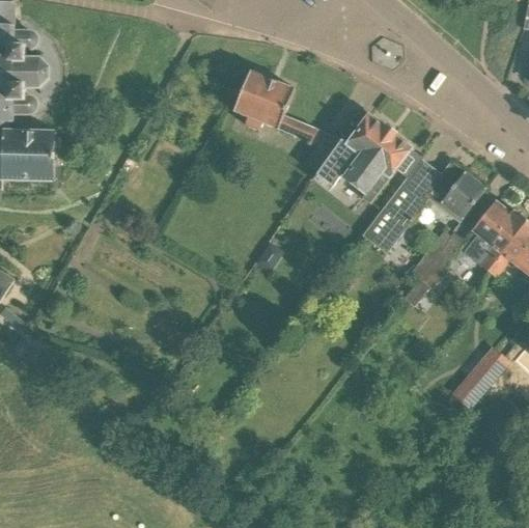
[(3,129),(7,129),(8,119),(11,119),(12,112),(28,112),(29,112),(31,111),(33,109),(34,108),(34,107),(35,106),(35,104),(35,102),(35,101),(34,100),(34,99),(33,98),(32,96),(31,95),(28,94),(26,94),(26,92),(23,92),(23,85),(39,85),(49,77),(49,64),(39,55),(23,54),(23,48),(26,48),(26,46),(28,46),(29,46),(31,46),(32,46),(34,44),(35,44),(35,43),(36,42),(37,40),(37,38),(37,37),(36,36),(36,35),(36,34),(35,33),(34,32),(33,31),(32,30),(30,29),(29,29),(28,28),(12,27),(12,0),(0,0),(0,141),(2,141),(3,129)]
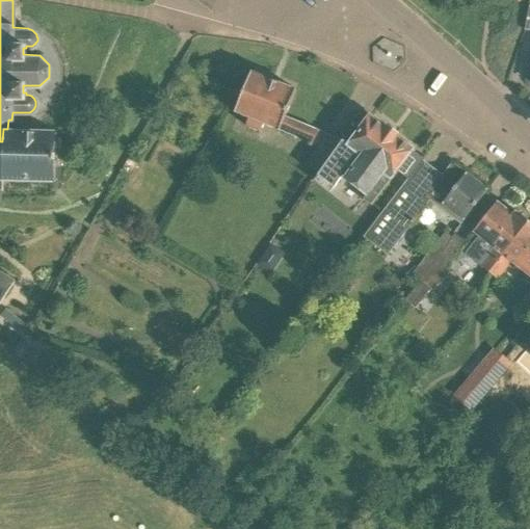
[(342,139),(336,136),(316,127),(284,113),(295,86),(249,69),(234,109),(248,115),(245,124),(258,129),(260,122),(307,140),(306,144),(309,146),(310,143),(316,149),(305,166),(317,174),(342,139)]
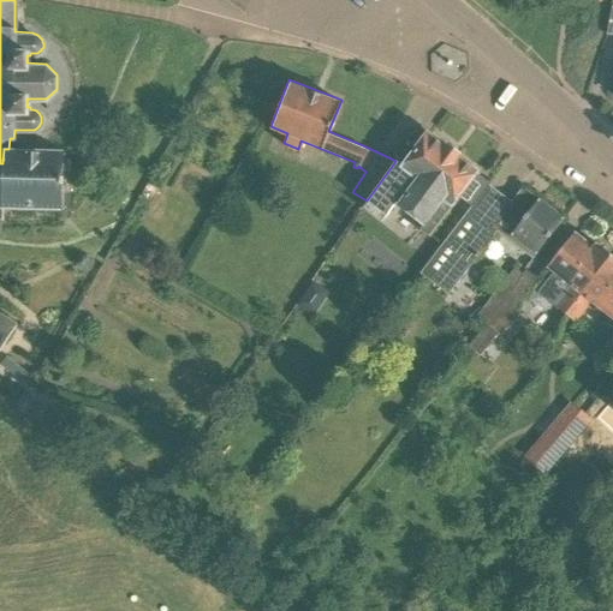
[(476,171),(477,169),(427,131),(426,133),(412,124),(388,157),(396,161),(367,201),(412,234),(417,227),(427,234),(451,203),(464,213),(487,183),(489,180),(476,171)]
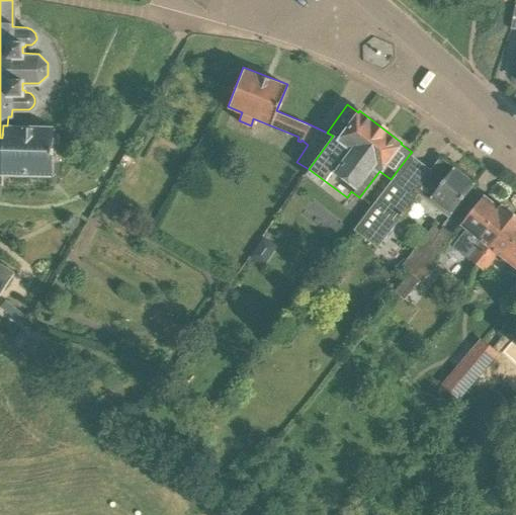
[(0,181),(2,181),(3,170),(52,172),(53,141),(58,142),(58,133),(53,133),(53,127),(33,126),(7,125),(3,125),(2,138),(0,138),(0,181)]
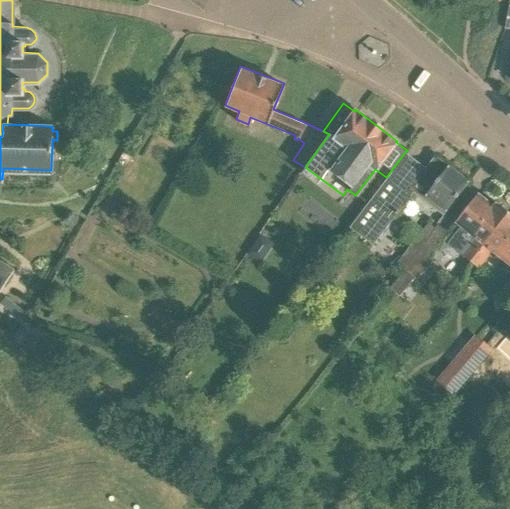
[(421,197),(448,164),(434,153),(424,166),(418,161),(405,152),(386,177),(349,225),(372,242),(412,190),(421,197)]
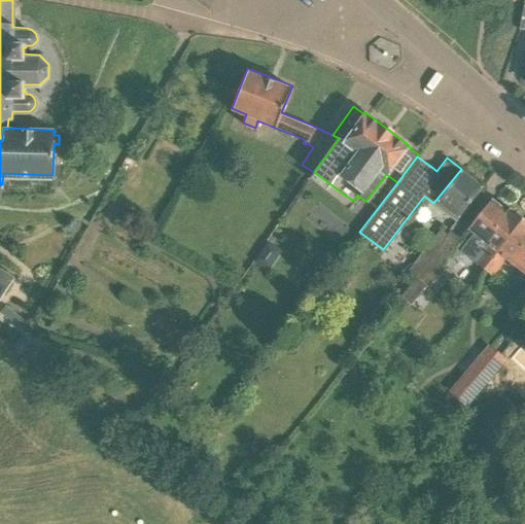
[(454,219),(482,185),(461,169),(433,203),(454,219)]
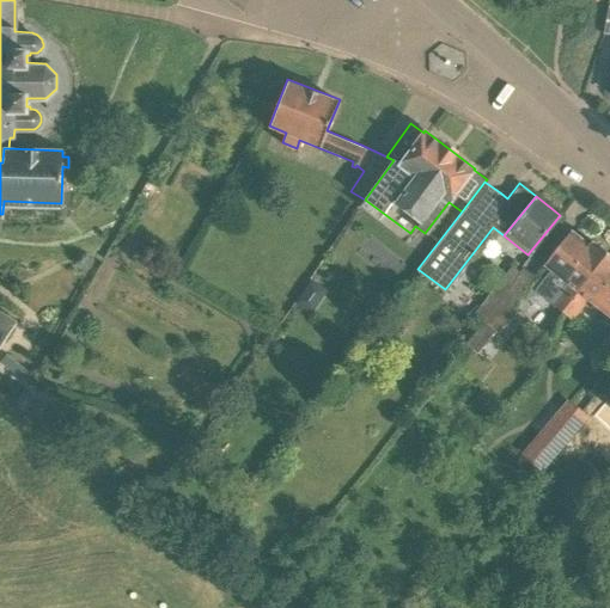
[(561,309),(608,251),(592,239),(590,243),(571,228),(543,263),(550,268),(535,288),(553,302),(561,309)]
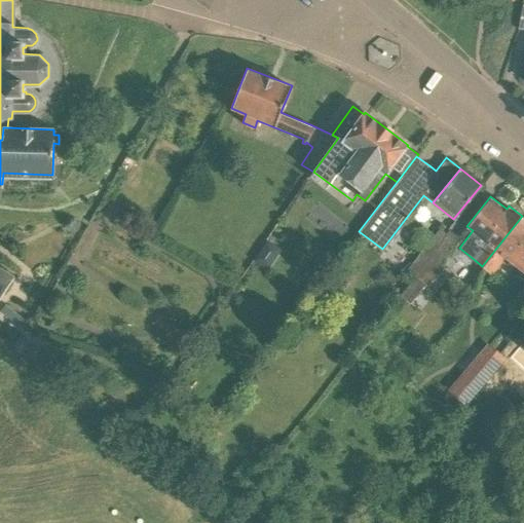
[(523,217),(522,216),(482,266),(489,272),(502,255),(523,270),(523,217)]
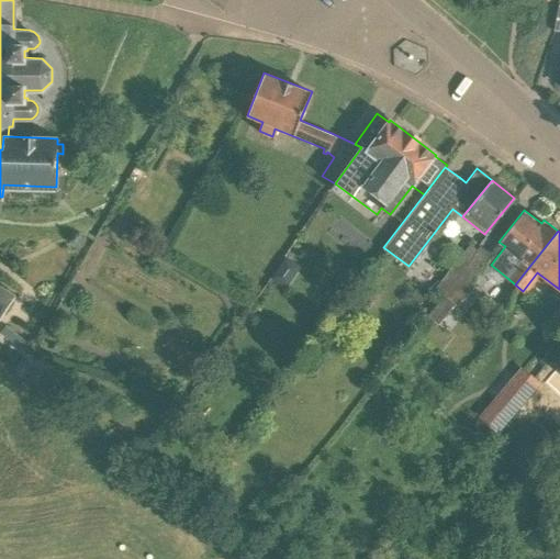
[(477,249),(474,248),(468,243),(435,286),(444,293),(477,249)]
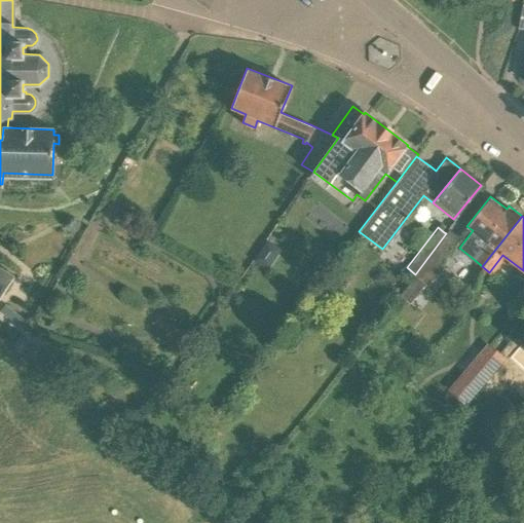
[(424,282),(428,285),(442,267),(438,264),(459,237),(447,228),(444,232),(446,233),(415,274),(424,282)]
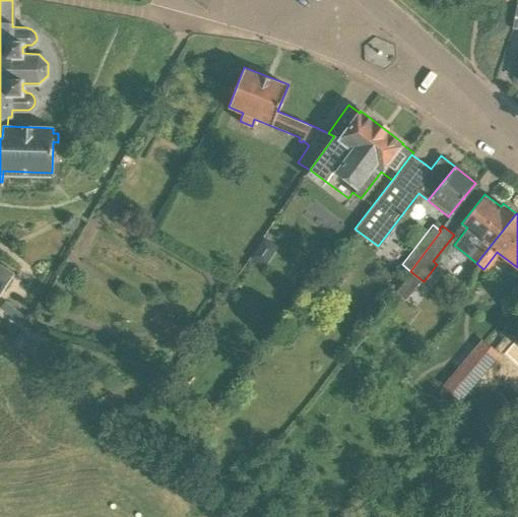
[(261,242),(259,245),(257,249),(257,253),(260,255),(265,254),(267,251),(269,248),(269,244),(265,241),(261,242)]
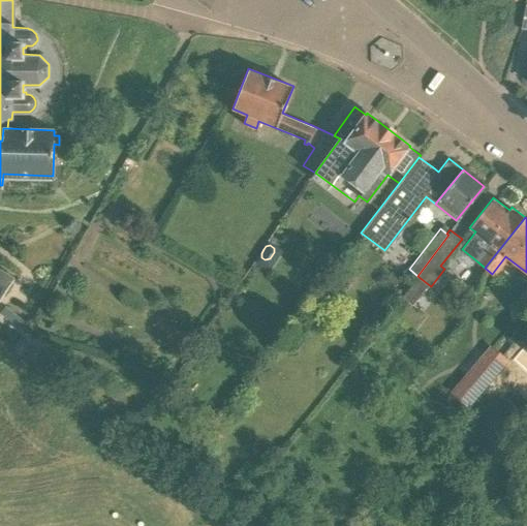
[(0,298),(13,278),(0,268),(0,298)]
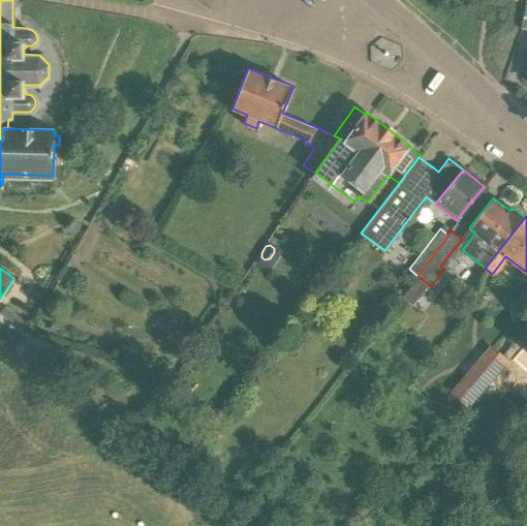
[(20,336),(12,344),(20,349),(27,342),(20,336)]
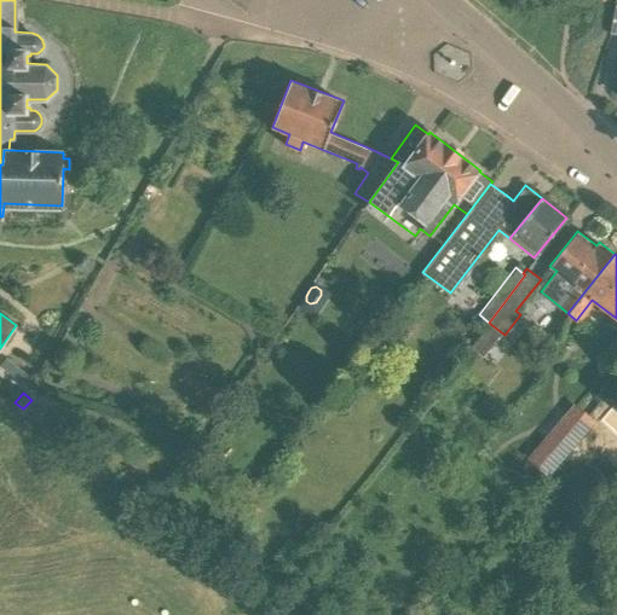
[(574,402),(526,458),(547,476),(594,421),(574,402)]
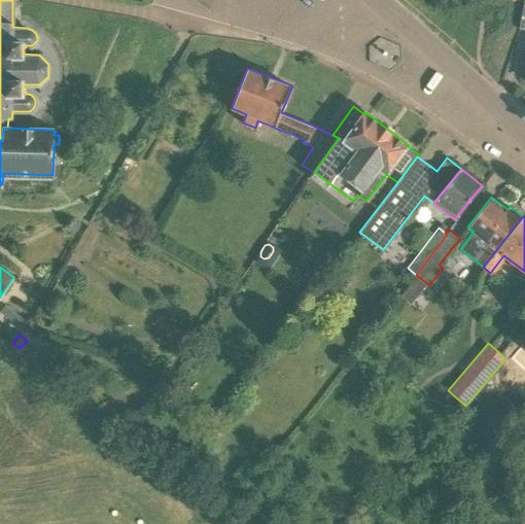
[(498,386),(492,393),(500,400),(506,393),(498,386)]
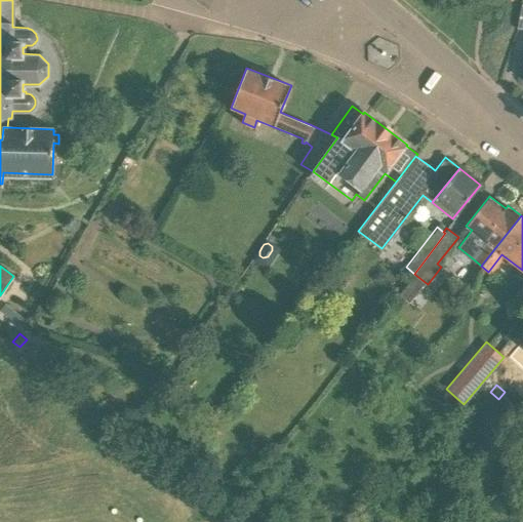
[(507,406),(513,399),(505,392),(498,399),(507,406)]
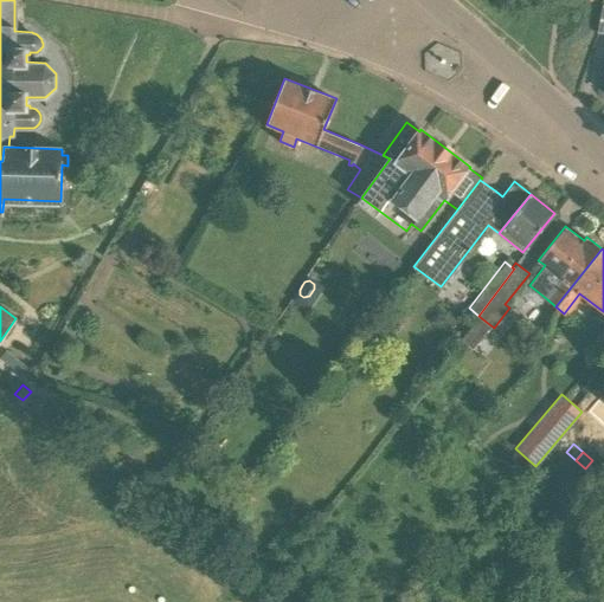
[(126,476),(134,464),(127,459),(117,460),(113,467),(126,476)]
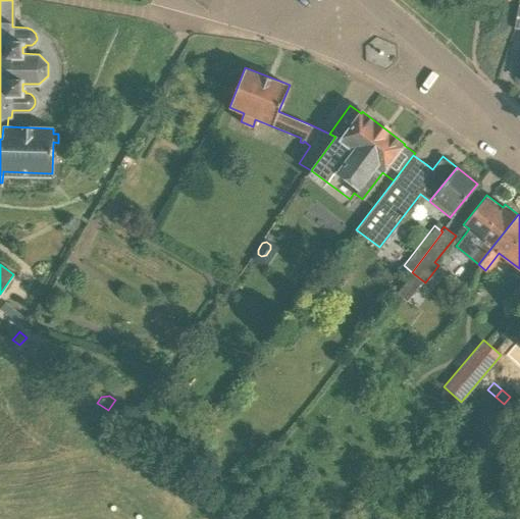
[(456,413),(450,419),(458,426),(464,420),(456,413)]
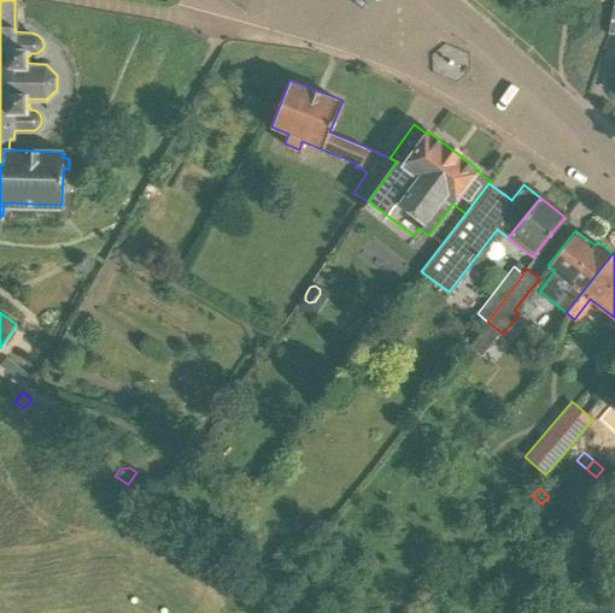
[(551,512),(558,505),(549,496),(542,504),(551,512)]
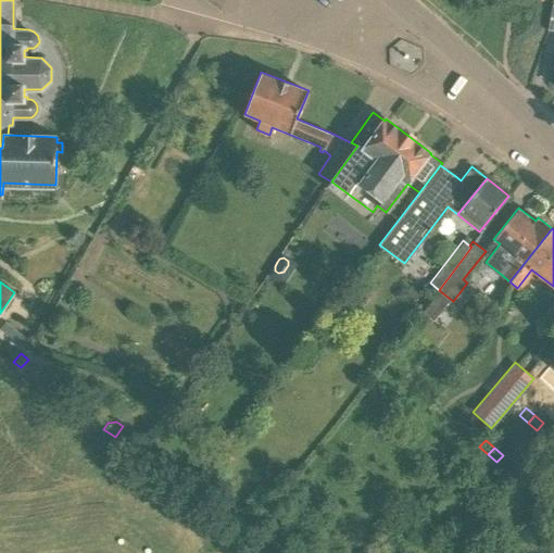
[(505,469),(512,463),(503,455),(496,462),(505,469)]
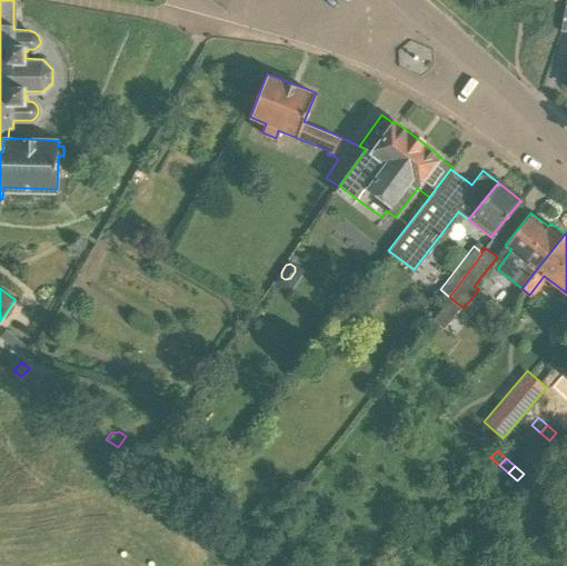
[(526,488),(533,482),(524,474),(517,480),(526,488)]
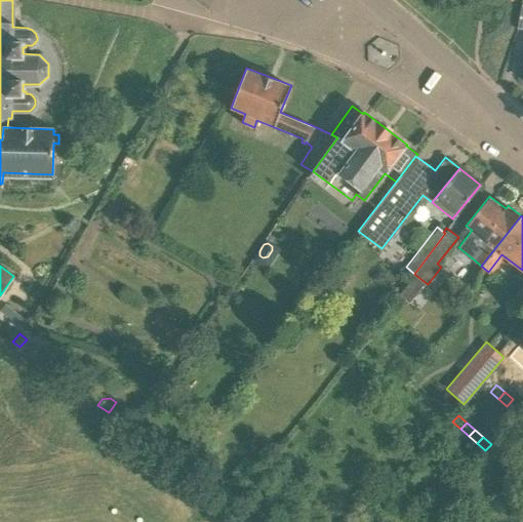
[(449,491),(442,484),(435,493),(441,499),(449,491)]
